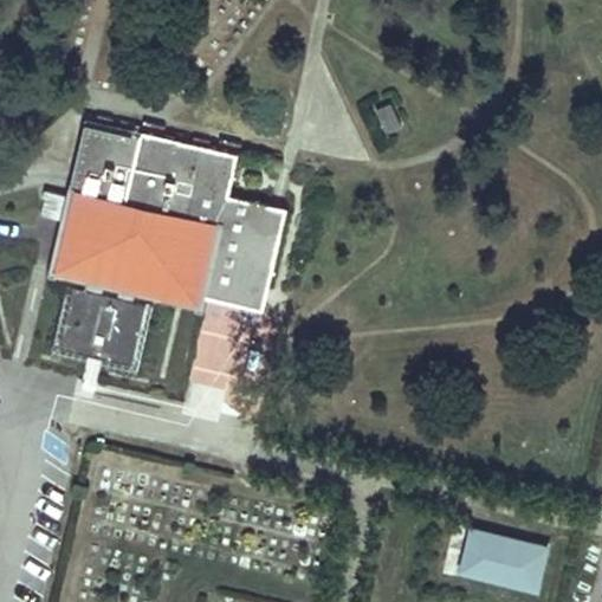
[(384,104),(396,134),(412,127),(399,98),(384,104)]
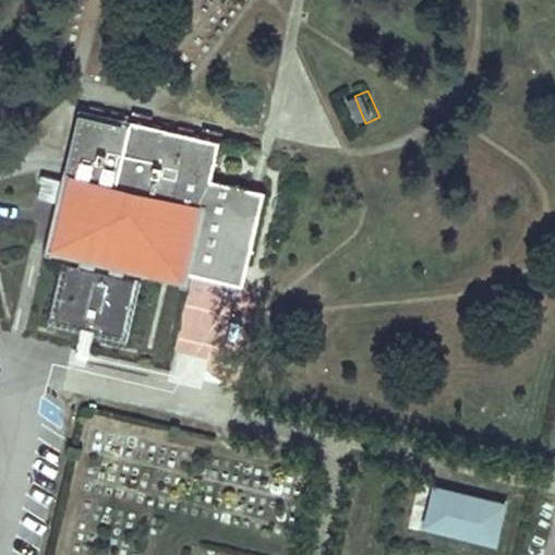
[(65,183),(50,242),(85,251),(82,263),(64,258),(47,320),(123,341),(141,279),(123,275),(127,262),(194,279),(221,182),(230,147),(79,108),(65,158),(89,165),(83,189),(65,183)]
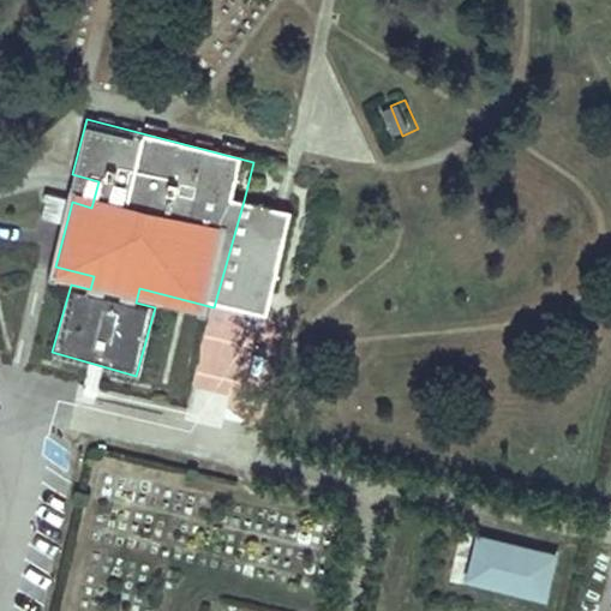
[(99,181),(72,174),(65,201),(72,202),(91,208),(99,181)]
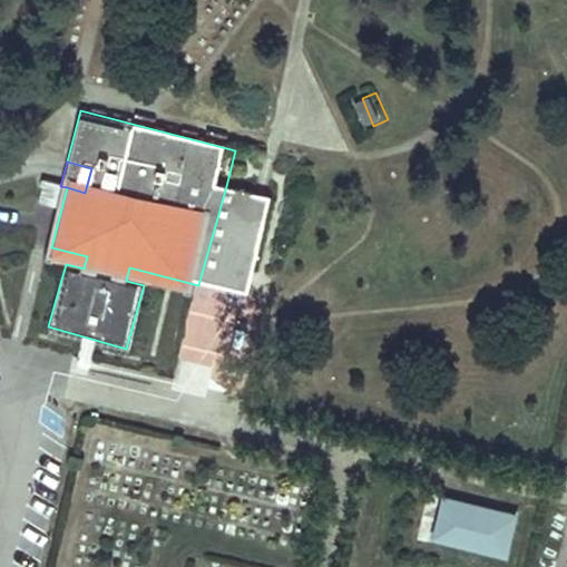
[(54,208),(58,186),(40,183),(36,205),(54,208)]
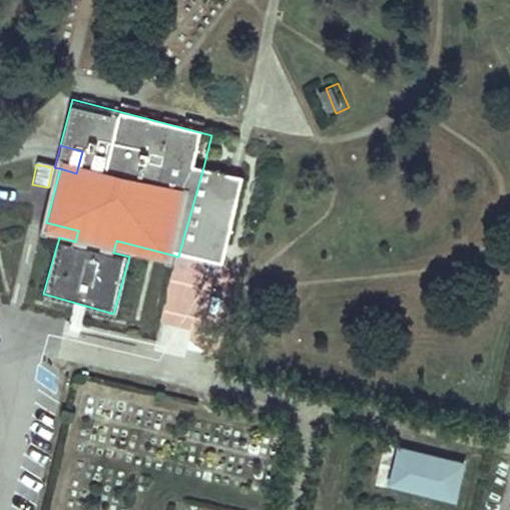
[(203,167),(178,257),(220,269),(244,178),(203,167)]
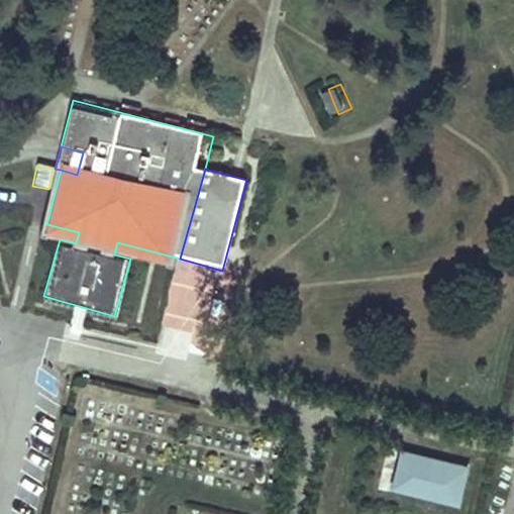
[(465,467),(392,449),(383,489),(455,506),(465,467)]
